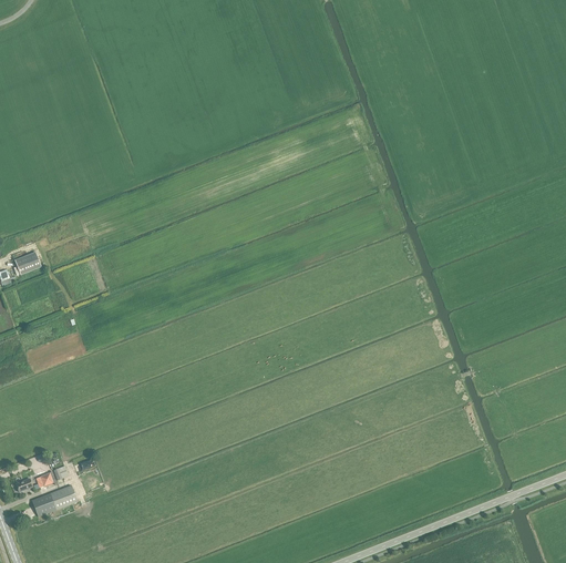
[(34,248),(13,257),(20,272),(40,264),(34,248)]
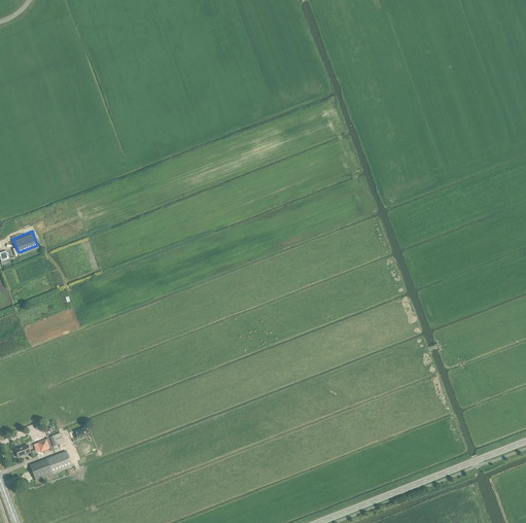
[(5,246),(0,248),(0,256),(2,262),(10,258),(5,246)]
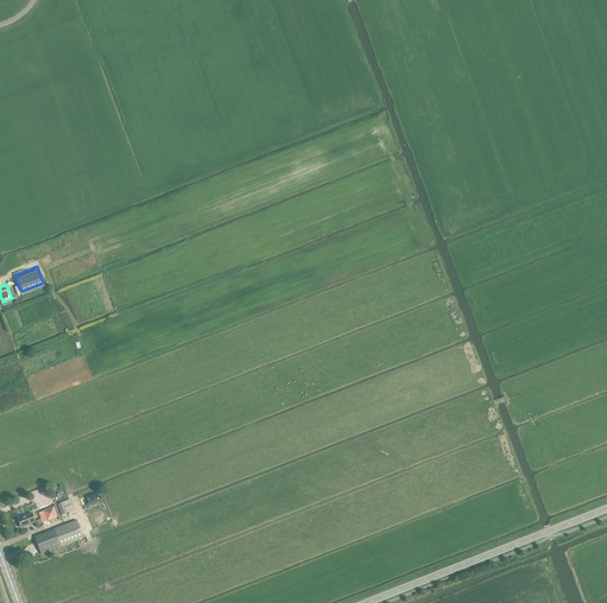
[(59,511),(73,506),(68,495),(61,497),(56,500),(59,511)]
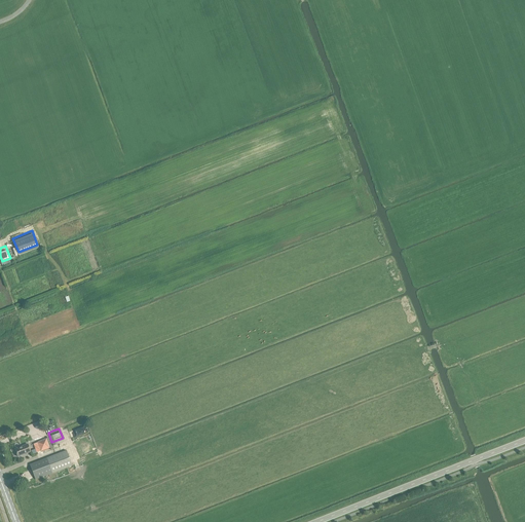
[(40,448),(48,444),(45,436),(36,439),(38,444),(40,448)]
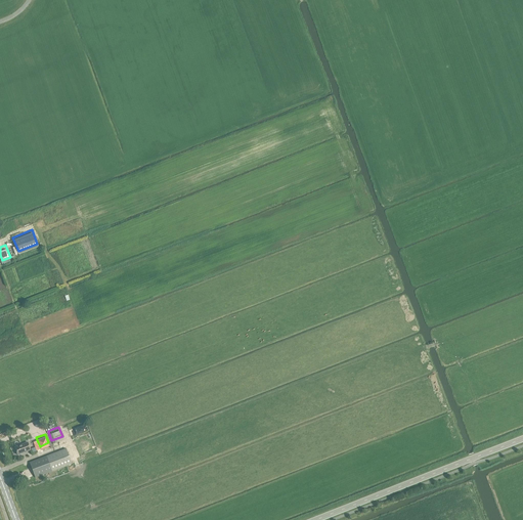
[(16,451),(30,446),(27,439),(13,443),(16,451)]
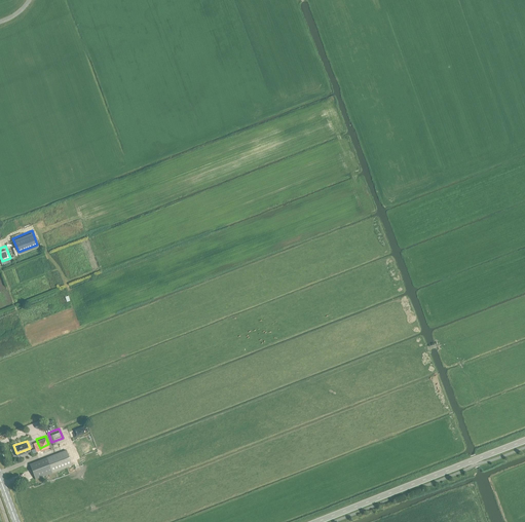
[(35,476),(52,469),(71,462),(65,447),(29,460),(35,476)]
